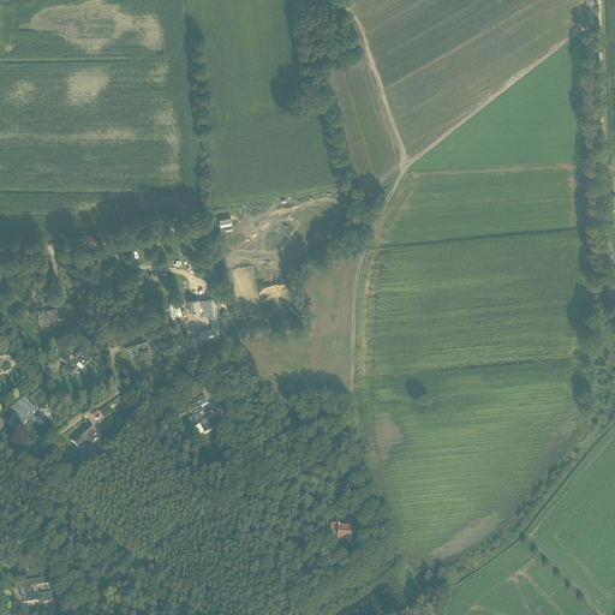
[(230,216),(219,219),(220,228),(232,227),(230,216)]
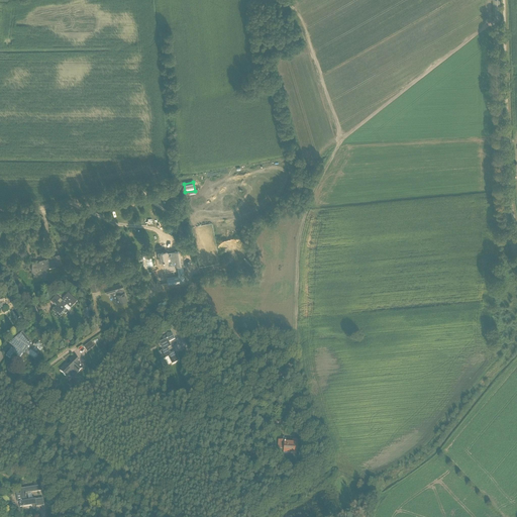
[(160,263),(168,262),(168,260),(176,257),(177,267),(183,266),(181,251),(167,253),(167,252),(158,253),(160,263)]
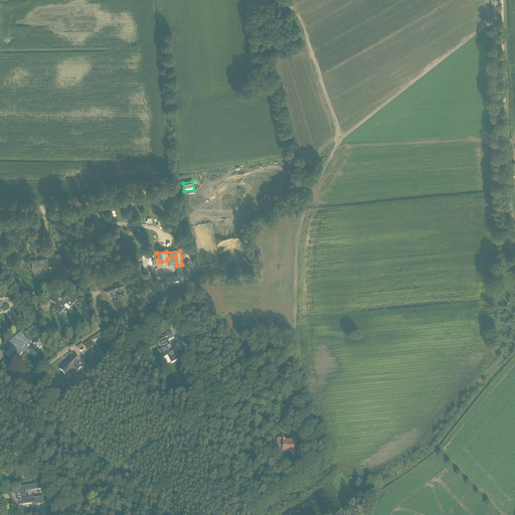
[(32,272),(34,273),(34,275),(41,275),(40,276),(45,276),(45,268),(48,267),(48,266),(54,264),(55,266),(61,264),(58,253),(51,255),(52,258),(41,260),(41,263),(32,262),(32,266),(32,272)]
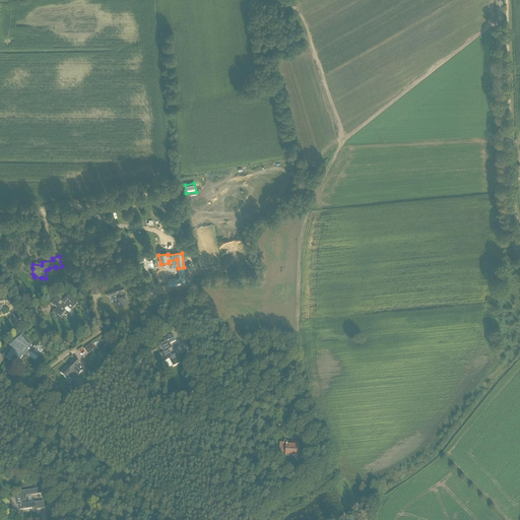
[(146,258),(144,258),(144,269),(152,269),(152,261),(146,261),(146,258)]
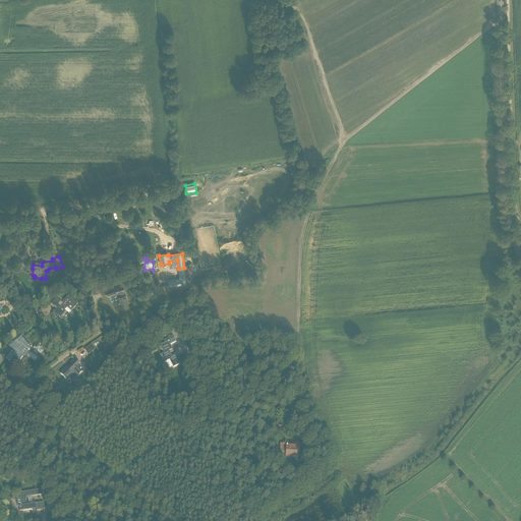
[(89,279),(92,289),(94,294),(99,292),(95,277),(89,279)]
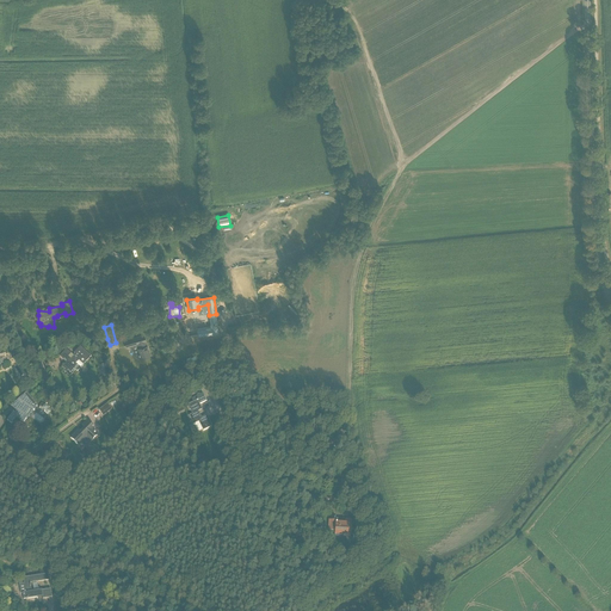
[(129,339),(123,340),(125,346),(131,345),(131,346),(133,351),(137,349),(141,358),(149,356),(148,350),(147,346),(146,346),(144,343),(146,341),(143,335),(129,339)]
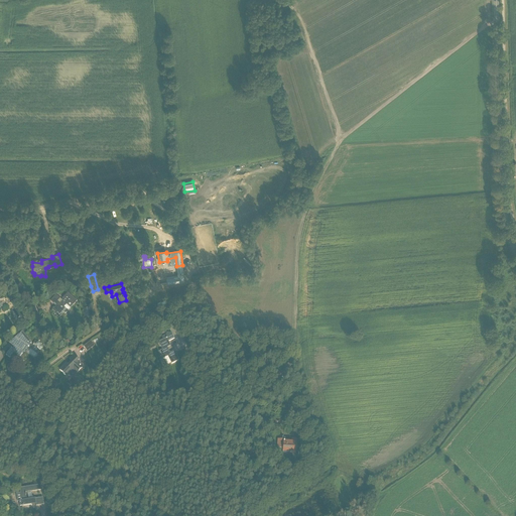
[(56,305),(52,310),(55,313),(57,311),(59,314),(62,311),(66,313),(73,305),(77,301),(68,292),(62,298),(63,299),(59,303),(57,301),(59,298),(55,295),(50,301),(53,303),(56,305)]
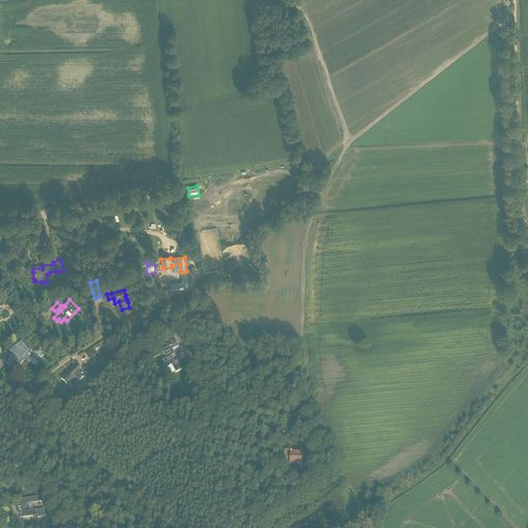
[(35,327),(38,332),(43,329),(38,321),(33,324),(35,327)]
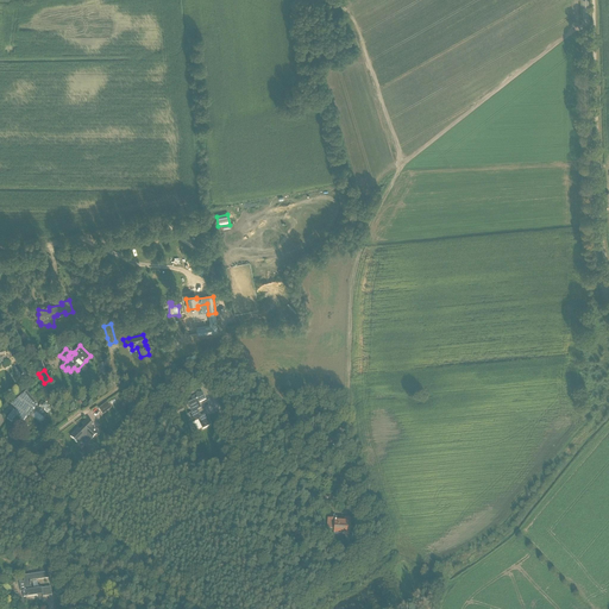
[(7,418),(7,419),(11,421),(12,422),(14,419),(14,418),(16,416),(23,421),(26,416),(24,414),(29,406),(33,409),(37,405),(26,391),(25,393),(18,399),(22,403),(16,410),(13,409),(12,413),(11,413),(11,414),(7,418)]
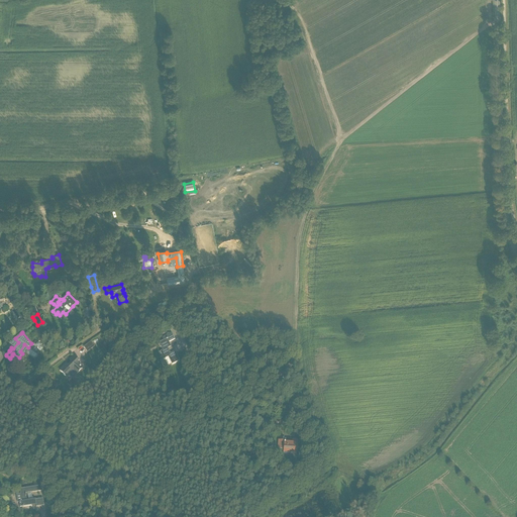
[(171,333),(163,337),(164,340),(165,344),(169,342),(171,341),(175,339),(173,335),(172,336),(171,333)]
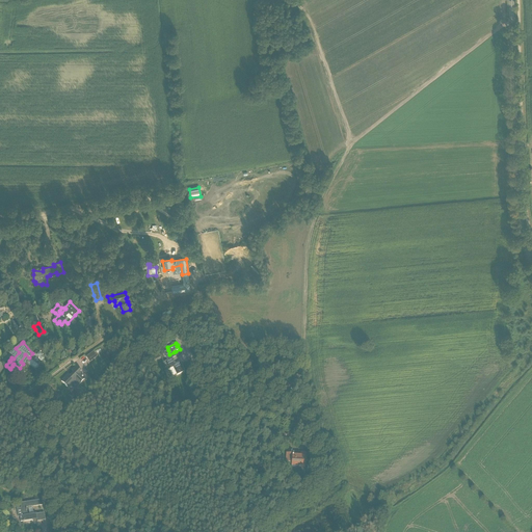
[(168,350),(163,352),(167,361),(164,362),(168,370),(173,368),(177,375),(180,374),(185,371),(181,364),(176,366),(173,358),(176,356),(174,352),(169,354),(168,350)]
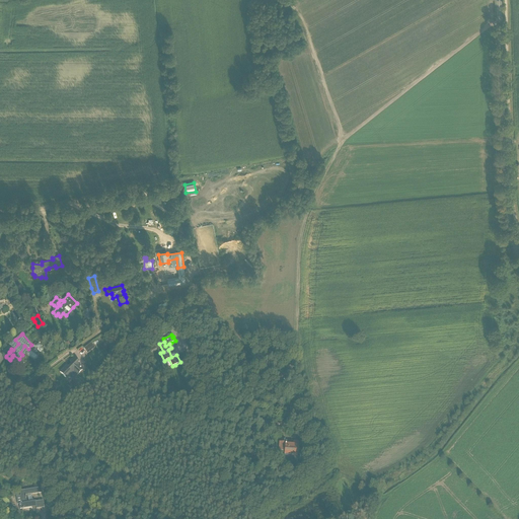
[(83,349),(86,352),(87,353),(94,348),(91,343),(83,349)]
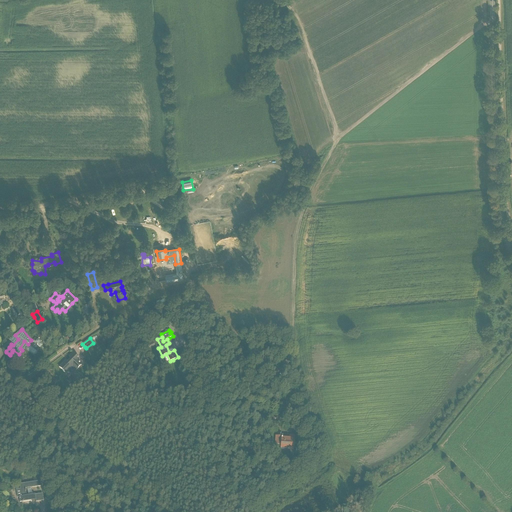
[(69,357),(71,358),(67,363),(65,361),(59,367),(65,373),(72,366),(76,370),(81,365),(78,361),(79,360),(73,353),(69,357)]
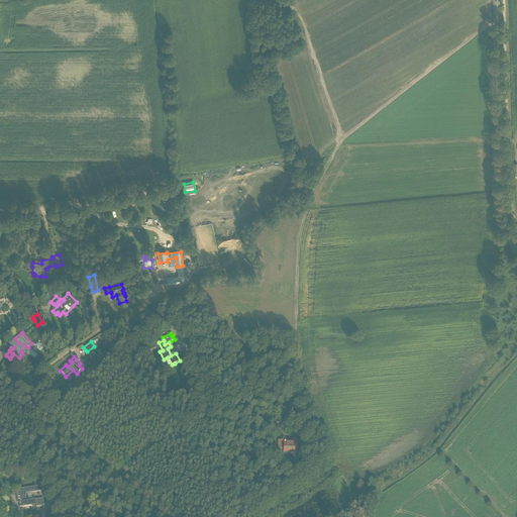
[(278,448),(284,448),(284,452),(292,453),(296,454),(297,445),(297,440),(293,439),(293,443),(285,442),(285,440),(284,440),(284,441),(279,440),(278,448)]
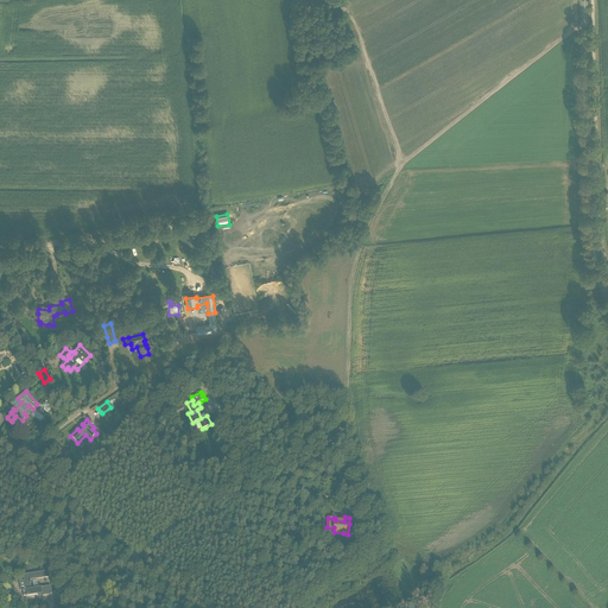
[(25,590),(23,590),(23,591),(24,597),(37,595),(37,594),(43,593),(42,588),(31,589),(30,581),(49,577),(48,571),(23,575),(25,590)]
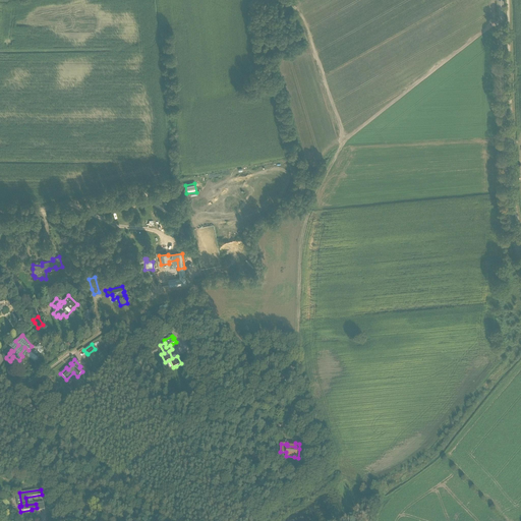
[(78,506),(88,510),(91,503),(81,499),(78,498),(76,505),(78,506)]
